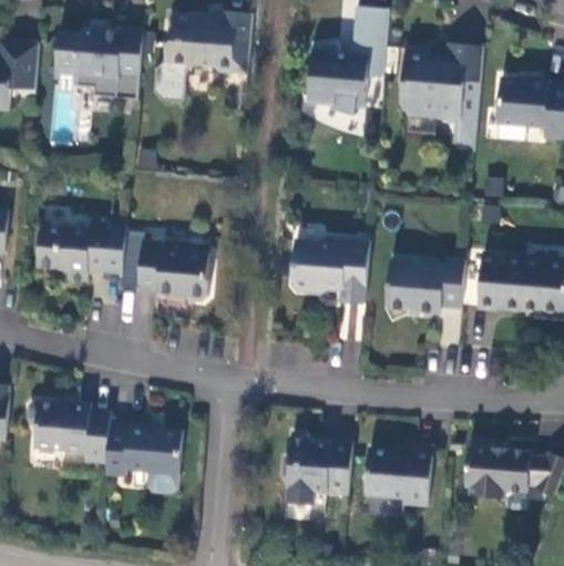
[(385,51),(388,9),(356,7),(351,51),(351,55),(340,59),(339,50),(337,41),(311,47),(317,72),(310,74),(310,104),(324,105),(336,110),(354,113),(355,106),(365,107),(368,75),(383,73),(385,51)]
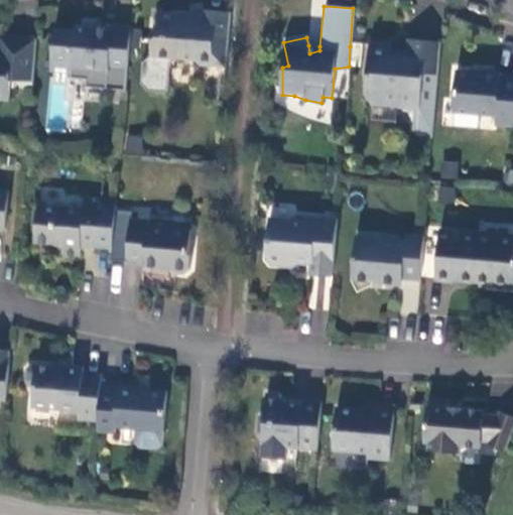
[(225,68),(229,14),(199,11),(199,17),(157,14),(155,34),(150,38),(149,54),(141,60),(140,83),(146,89),(166,91),(168,63),(176,55),(190,57),(198,66),(225,68)]
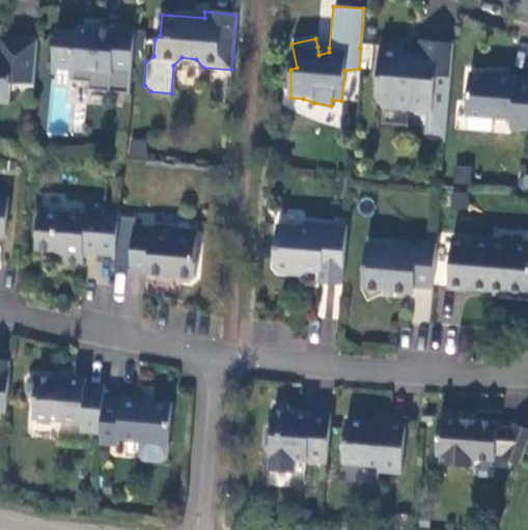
[(109,86),(129,87),(134,27),(113,26),(113,29),(95,28),(90,32),(85,27),(77,26),(76,32),(55,30),(51,73),(72,75),(71,80),(88,81),(87,88),(109,90),(109,86)]
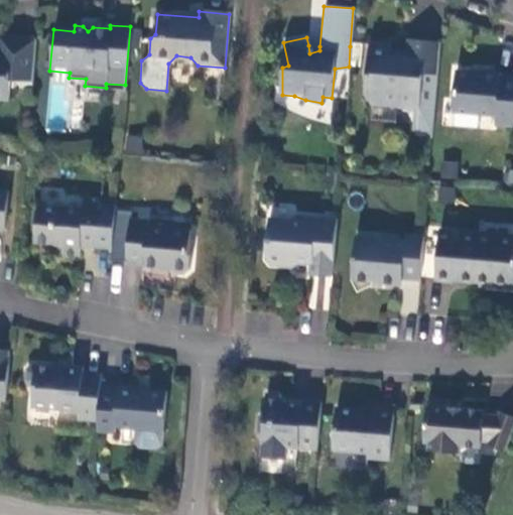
[(32,82),(36,39),(0,36),(0,100),(8,101),(9,87),(10,80),(32,82)]
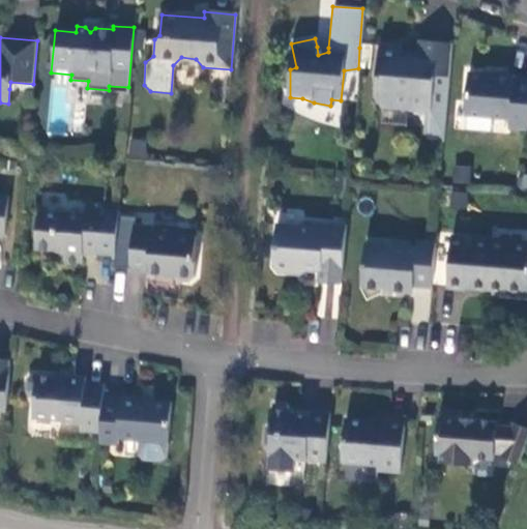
[(446,81),(449,46),(414,45),(413,63),(398,62),(399,48),(376,47),(373,99),(381,111),(430,114),(433,79),(446,81)]
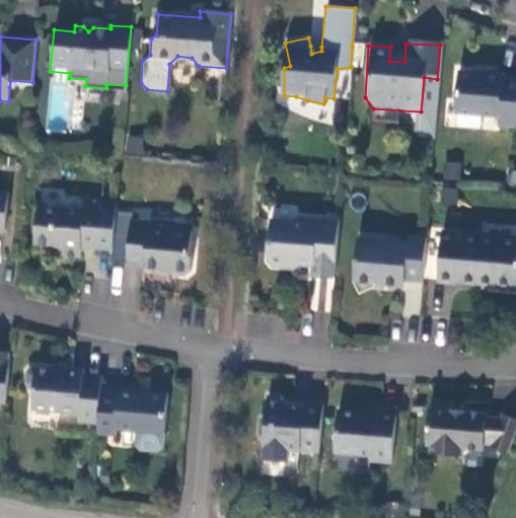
[(365,48),(352,47),(351,67),(363,68),(365,48)]
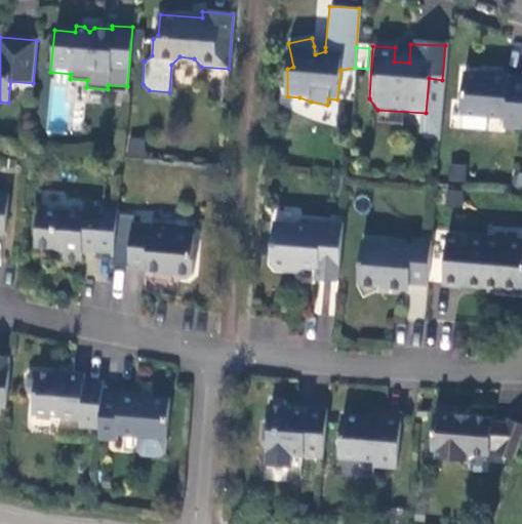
[(521,111),(521,80),(508,79),(508,77),(488,76),(488,79),(463,78),(462,119),(502,121),(502,131),(518,133),(519,127),(521,111)]
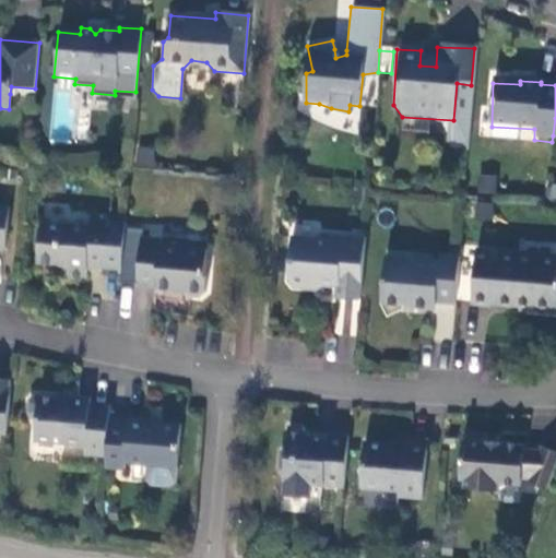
[(471,85),(457,83),(453,120),(451,142),(466,143),(471,85)]
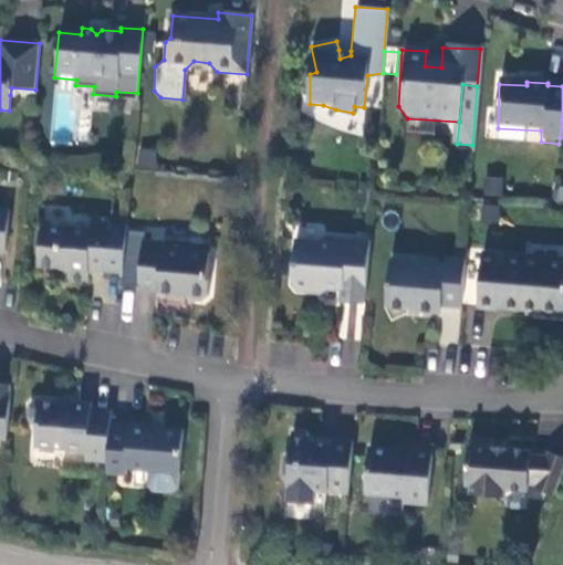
[(10,95),(35,97),(35,90),(11,87),(10,95)]
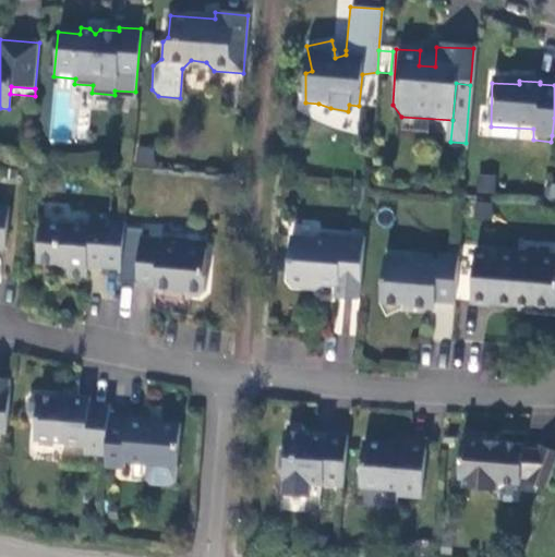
[(554,201),(554,183),(546,181),(543,200),(554,201)]
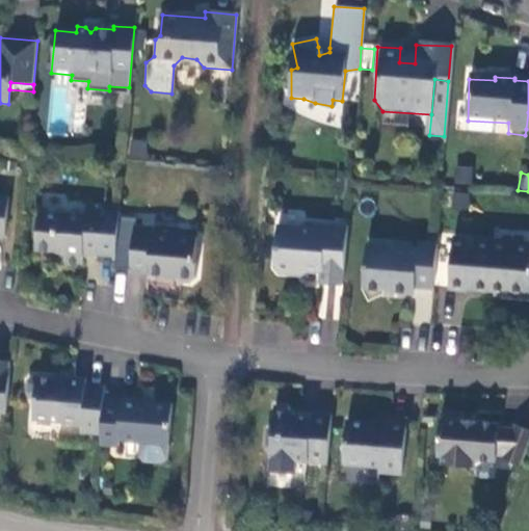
[(8,195),(0,194),(0,235),(4,236),(8,195)]
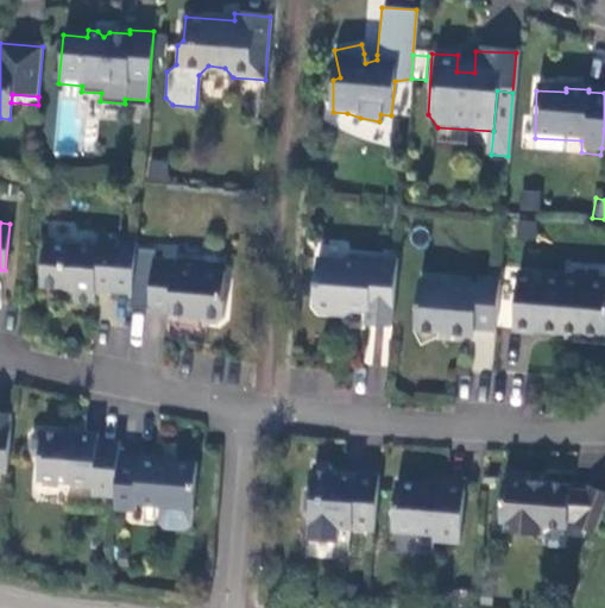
[(119,240),(98,239),(96,246),(42,243),(38,282),(74,286),(73,299),(94,301),(95,292),(114,293),(119,245),(119,240)]
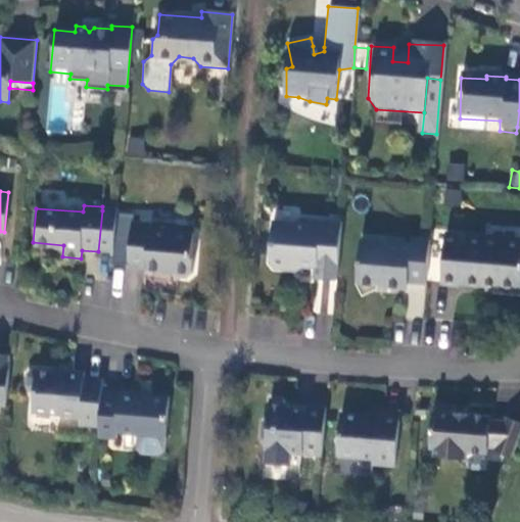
[(102,210),(98,251),(113,253),(116,211),(102,210)]
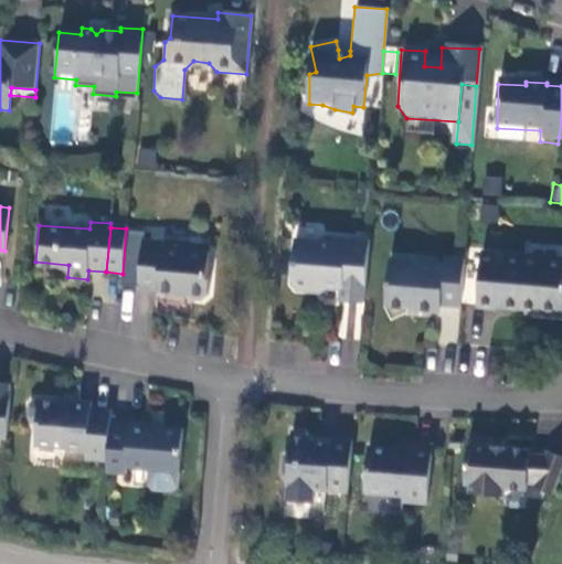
[(340,302),(363,305),(368,247),(358,246),(358,238),(322,236),(316,243),(292,242),(288,286),(292,293),(306,294),(314,288),(339,290),(340,302)]
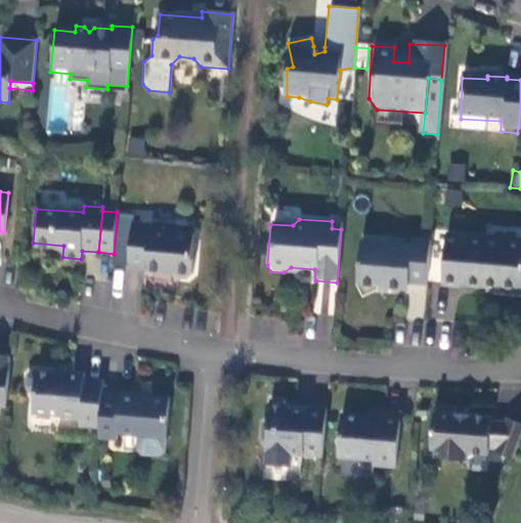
[(133,223),(130,264),(147,265),(147,269),(175,271),(179,276),(189,277),(194,273),(196,259),(193,257),(194,233),(150,229),(152,224),(133,223)]
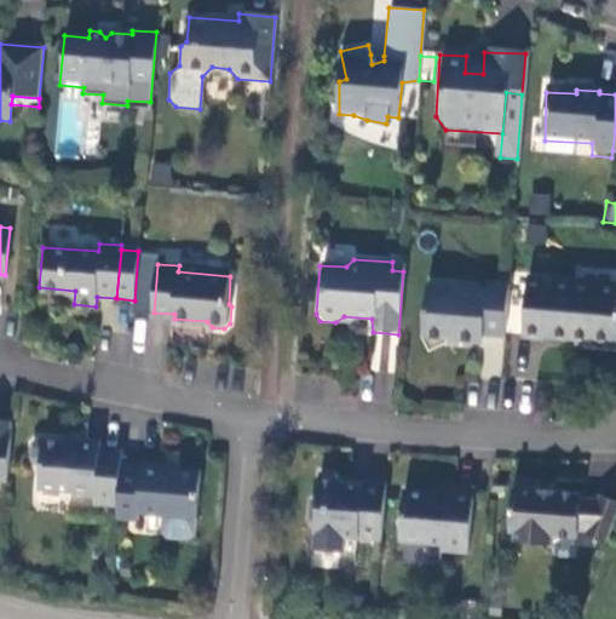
[(483,334),(504,338),(507,282),(484,281),(484,288),(426,286),(422,336),(431,348),(452,340),(477,343),(483,334)]
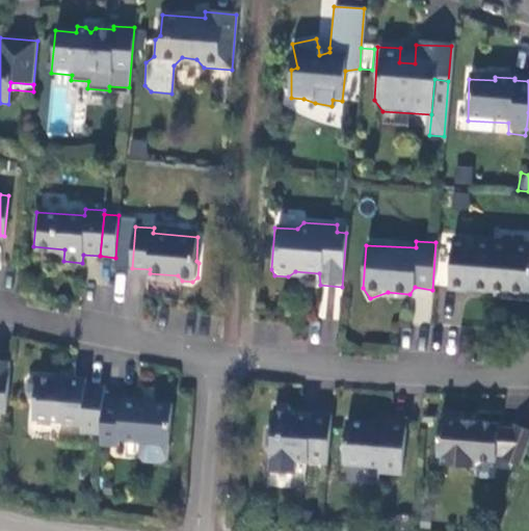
[(528,246),(452,242),(448,290),(466,292),(467,288),(502,291),(503,297),(528,298),(528,246)]
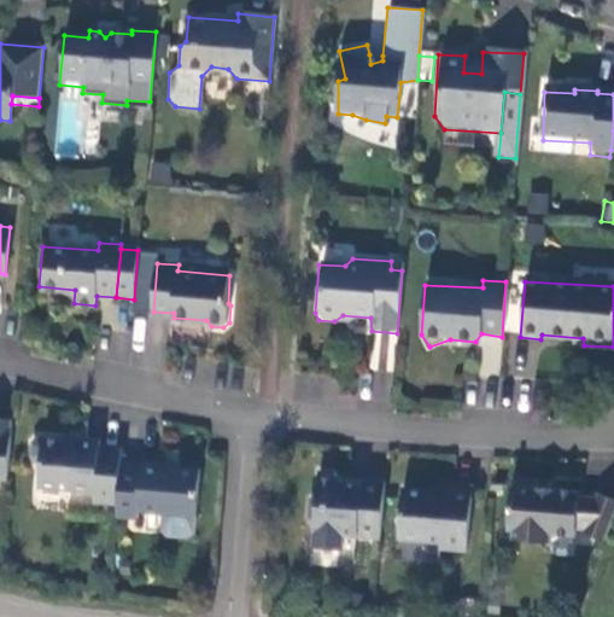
[(0,479),(7,481),(12,423),(0,420),(0,479)]
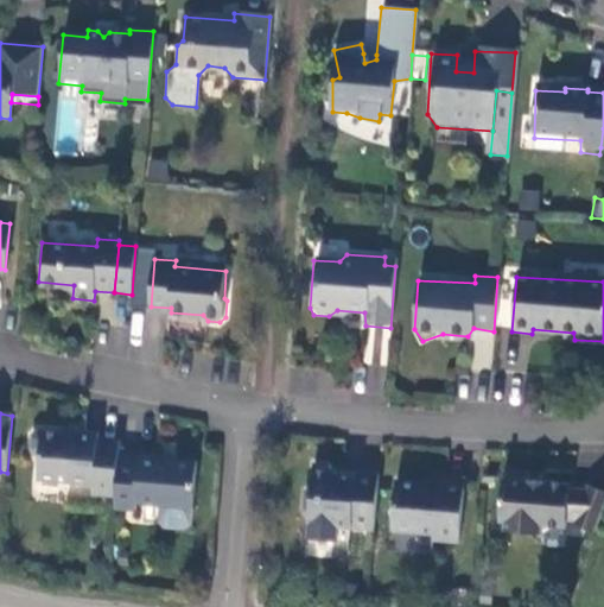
[(118,455),(119,440),(96,440),(96,432),(74,431),(71,434),(32,431),(27,434),(26,449),(31,454),(38,454),(36,479),(90,482),(90,493),(115,495),(118,455)]
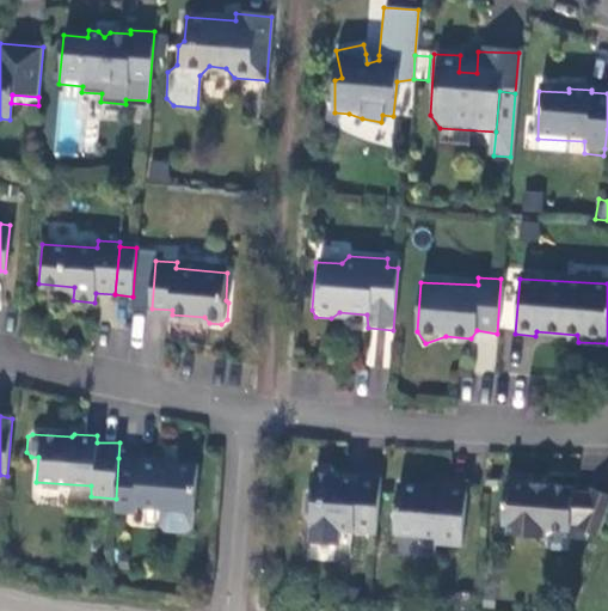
[(116,499),(115,511),(134,512),(135,503),(195,508),(198,464),(161,462),(160,456),(137,453),(137,462),(118,458),(116,499)]
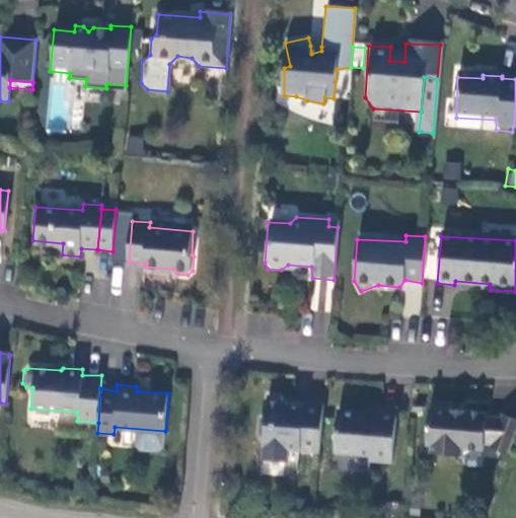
[(282,444),(319,447),(323,402),(302,400),(301,403),(287,402),(281,394),(266,393),(264,414),(261,419),(259,434),(263,438),(262,458),(280,460),(282,444)]
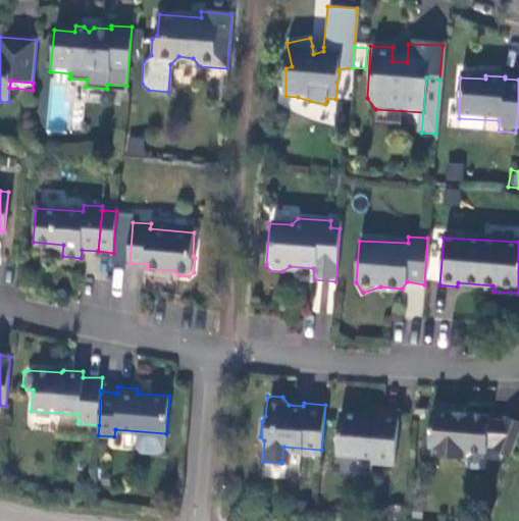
[(511,455),(518,431),(518,420),(501,414),(500,417),(484,415),(485,410),(452,408),(452,402),(431,401),(430,407),(428,407),(425,445),(428,445),(428,452),(462,455),(463,447),(481,449),(483,443),(489,443),(488,447),(511,455)]
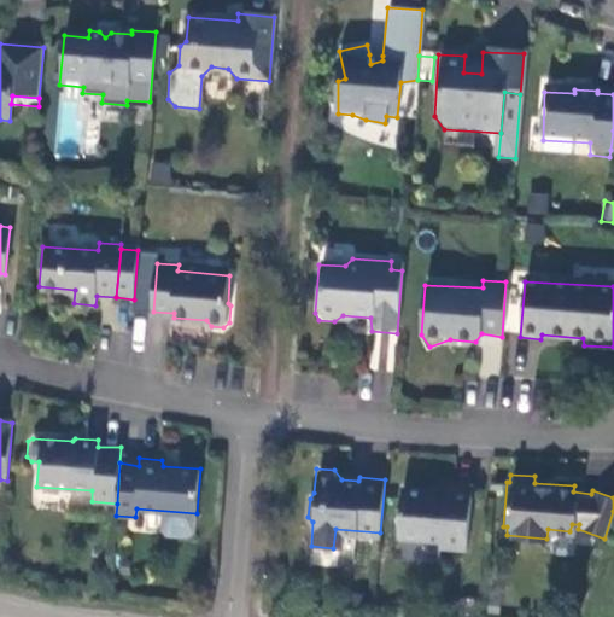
[(465,546),(469,483),(445,482),(445,488),(401,485),(397,533),(439,534),(440,543),(465,546)]
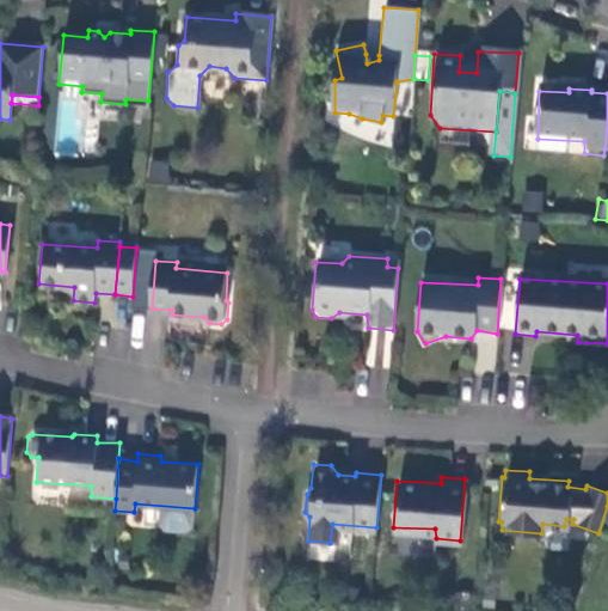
[(130,541),(117,539),(116,557),(128,557),(130,541)]
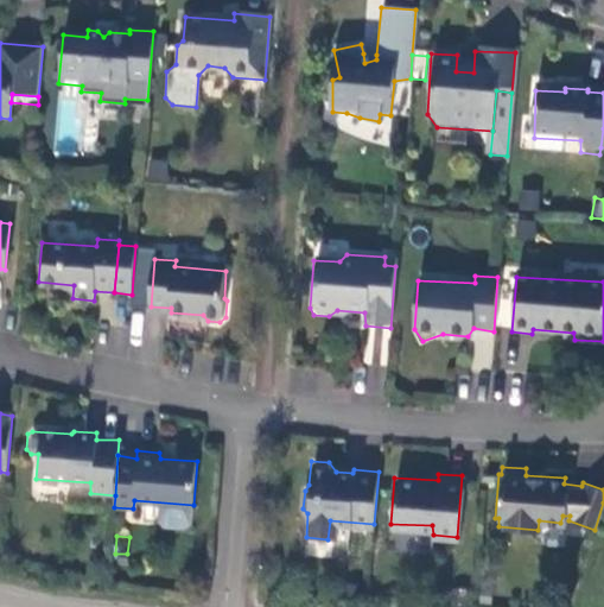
[(126,569),(127,554),(115,554),(114,568),(126,569)]
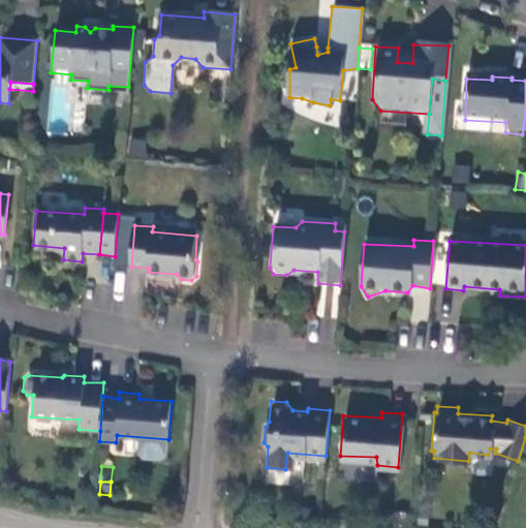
All buildings are outlined.
